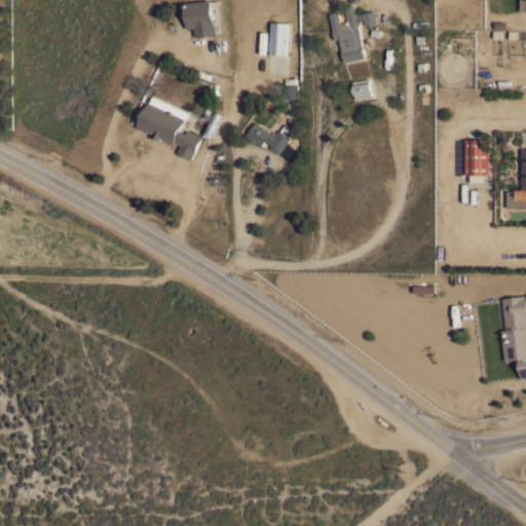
[(202,0),(220,0),(220,4),(213,5),(214,20),(215,20),(217,34),(195,36),(194,28),(189,28),(185,2),(202,0)]
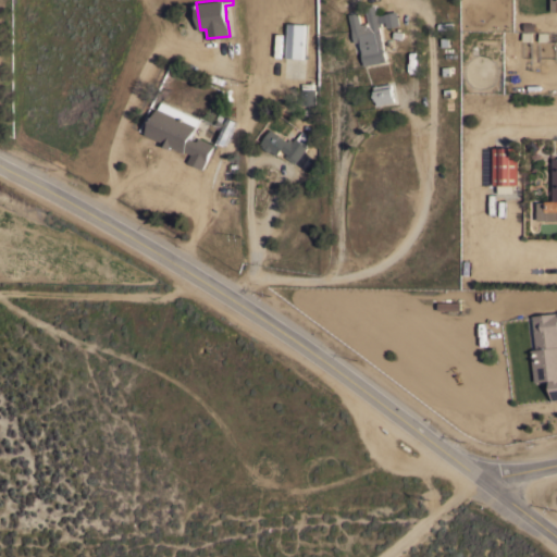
[(376,13),(379,13),(382,25),(380,26),(386,60),(364,64),(361,50),(373,47),(372,38),(355,41),(348,13),(358,11),(361,23),(369,22),(366,5),(375,4),(376,13)]
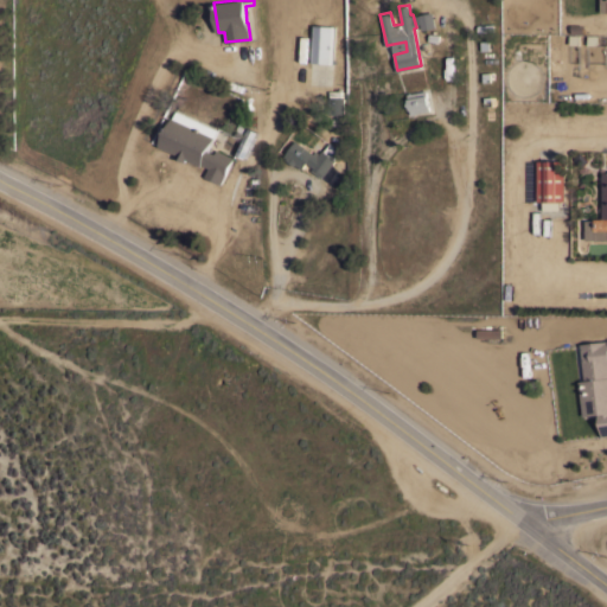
[(435,26),(422,29),(419,13),(433,11),(435,26)]
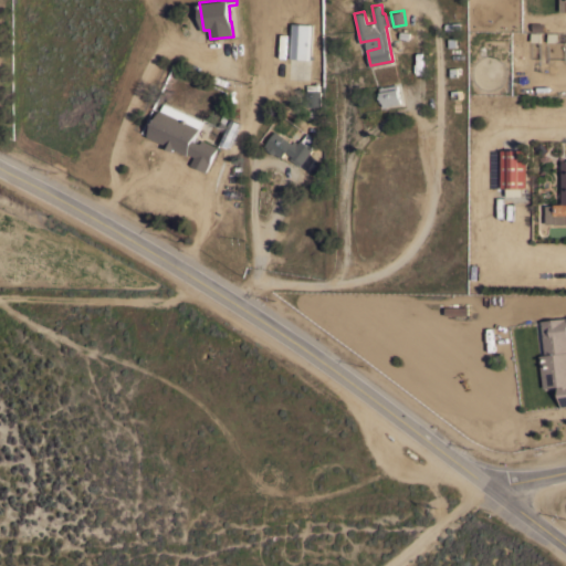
[(310,59),(290,58),(292,22),(312,23),(310,59)]
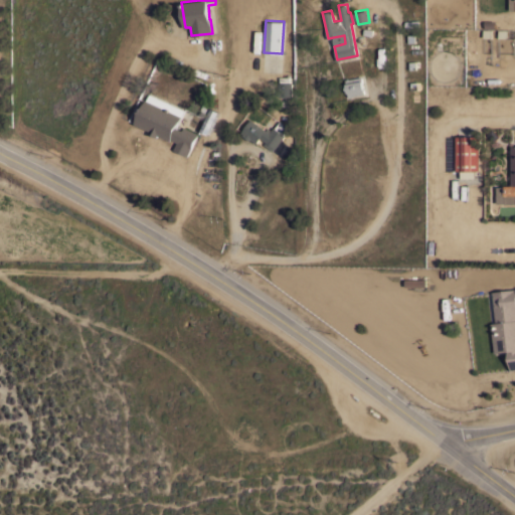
[(361,75),(364,93),(348,96),(345,78),(361,75)]
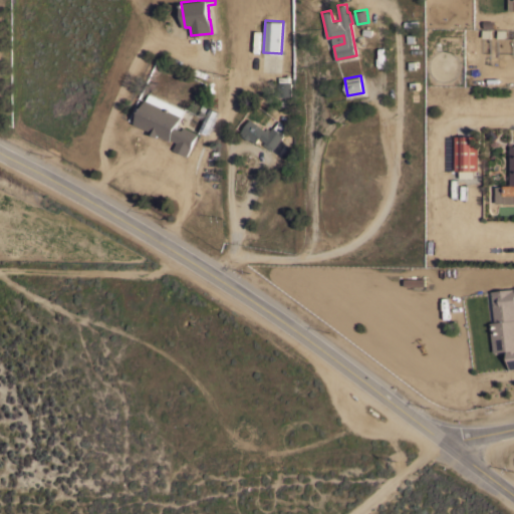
[(291,95),(278,95),(278,81),(279,81),(279,76),(289,76),(289,81),(291,81),(291,95)]
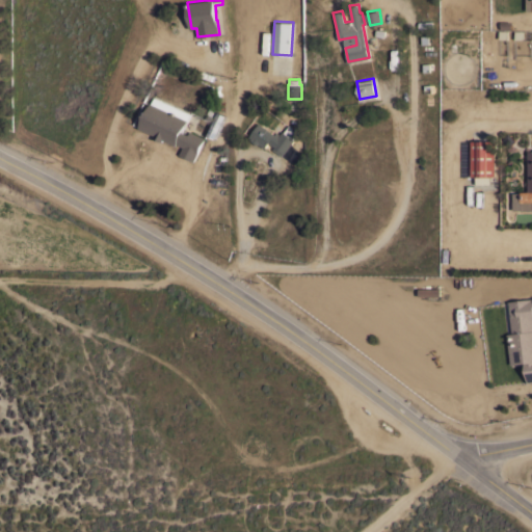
[(190,113),(187,120),(188,120),(182,131),(189,134),(190,130),(205,137),(194,161),(180,154),(183,147),(177,143),(176,144),(163,138),(162,141),(155,137),(156,135),(139,127),(152,102),(155,96),(190,113)]
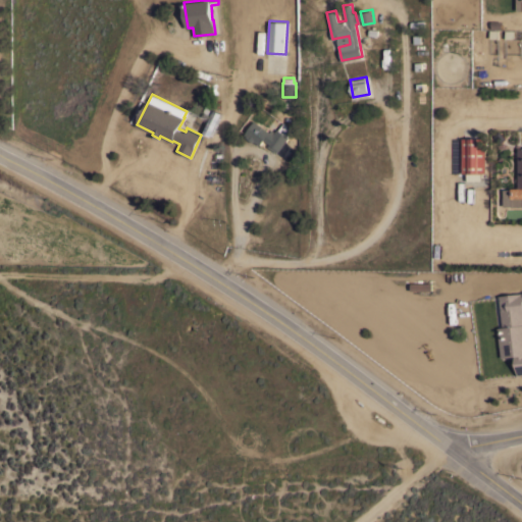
[(213,115),(217,117),(217,118),(219,119),(215,127),(214,126),(213,129),(214,129),(213,134),(211,133),(210,135),(205,133),(213,115)]
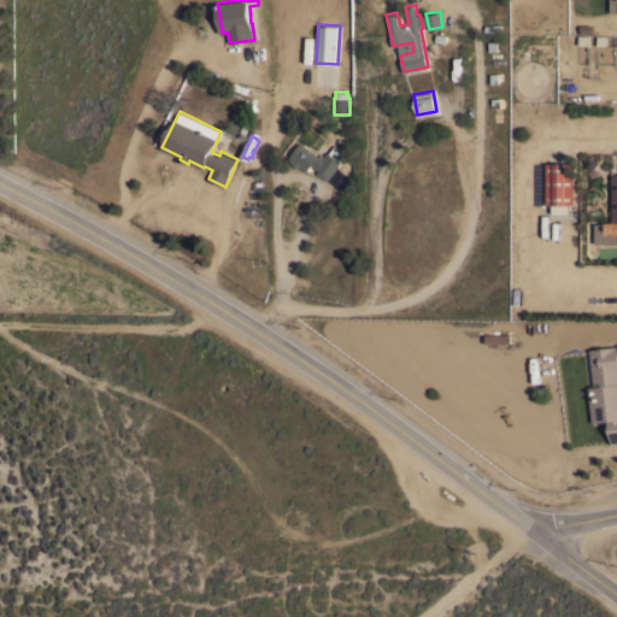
[(318,154),(321,152),(324,154),(328,151),(329,152),(335,144),(346,151),(339,159),(341,162),(330,177),(329,177),(327,180),(316,172),(318,169),(311,164),(306,171),(300,166),(299,168),(291,160),(291,159),(288,158),(300,141),(318,154)]
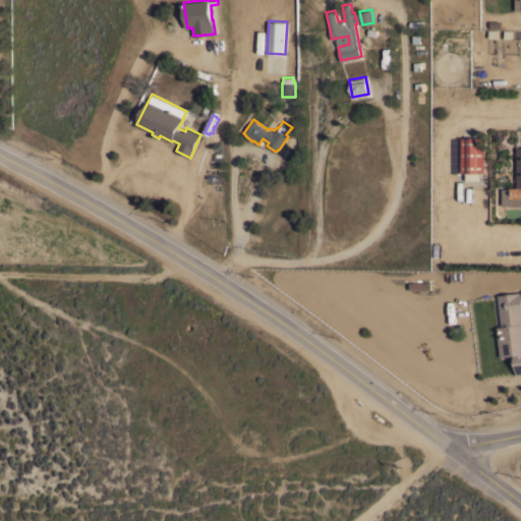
[(462,137),(484,137),(484,173),(462,173),(462,137)]
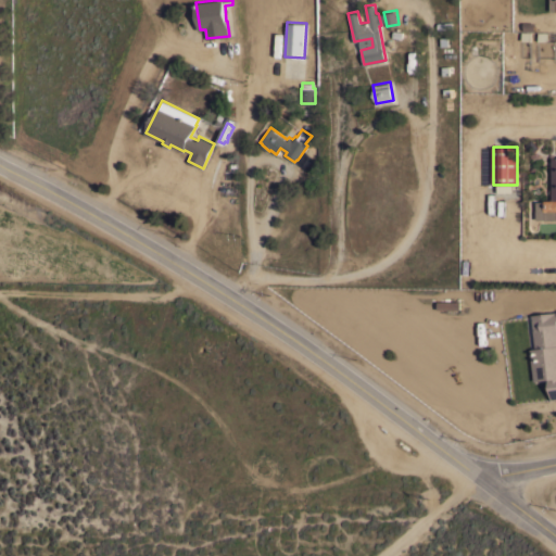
[(544,199),(555,199),(555,218),(536,218),(536,202),(544,202),(544,199)]
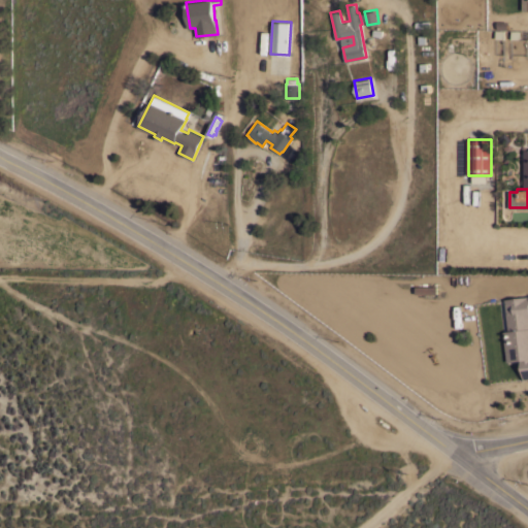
[(508,330),(504,298),(527,295),(527,378),(524,380),(521,359),(507,361),(503,331),(508,330)]
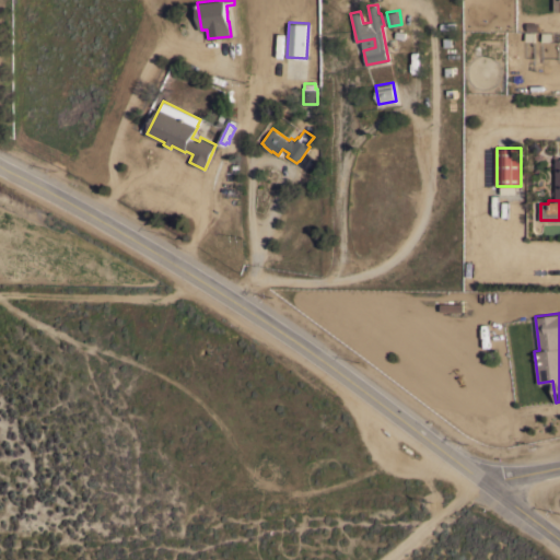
All buildings are outlined.
